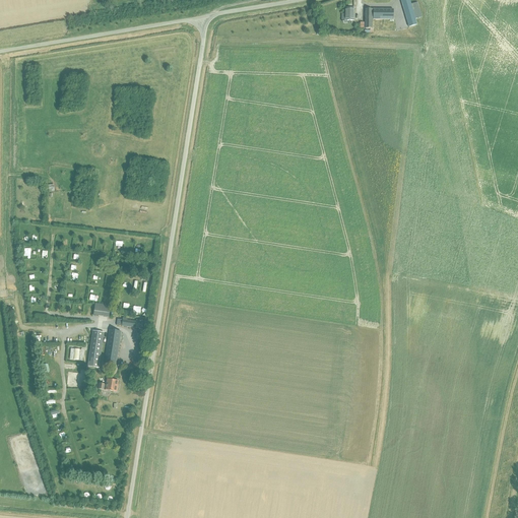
[(413,17),(419,15),(415,0),(408,2),(408,0),(399,0),(407,25),(414,23),(413,17)]
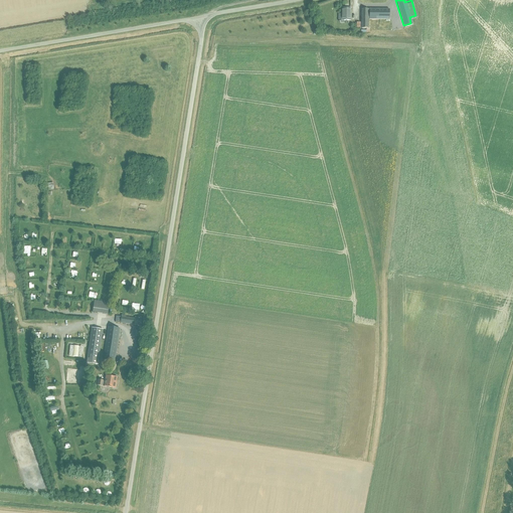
[(340,18),(348,18),(348,7),(348,5),(344,5),(344,7),(340,7),(340,18)]
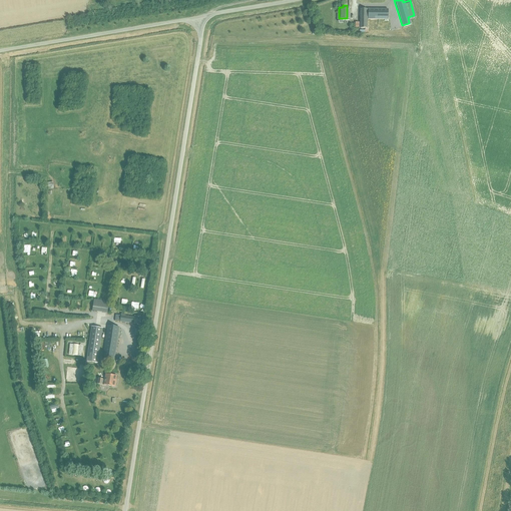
[(366,7),(366,18),(386,18),(386,7),(366,7)]
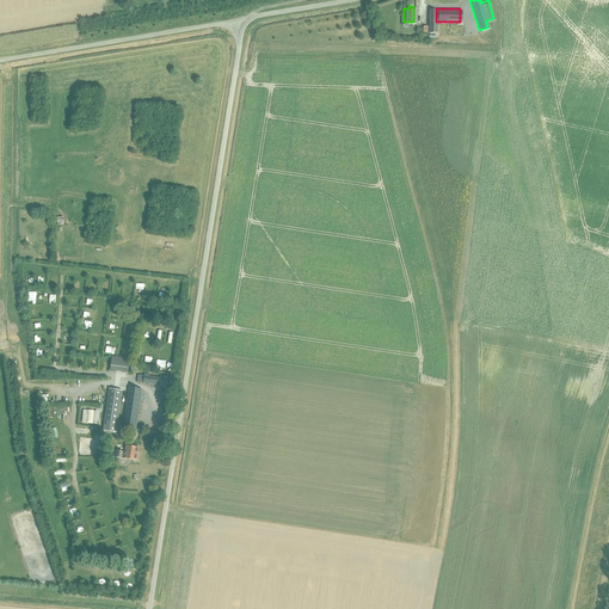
[(36,348),(36,354),(38,354),(38,363),(47,363),(47,357),(43,357),(43,348),(36,348)]
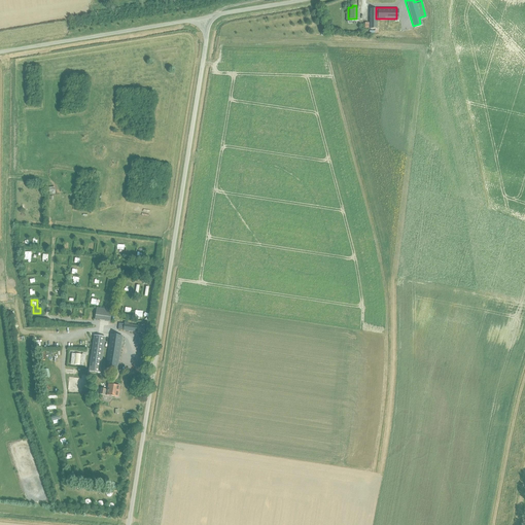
[(95,306),(93,317),(109,319),(110,308),(95,306)]
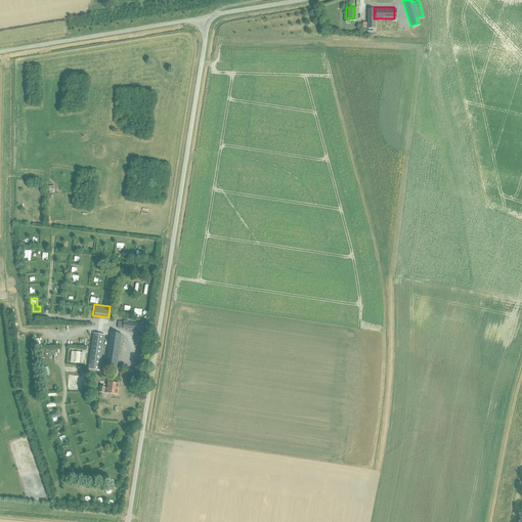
[(136,322),(126,320),(126,319),(122,318),(121,320),(116,319),(115,325),(135,329),(136,322)]
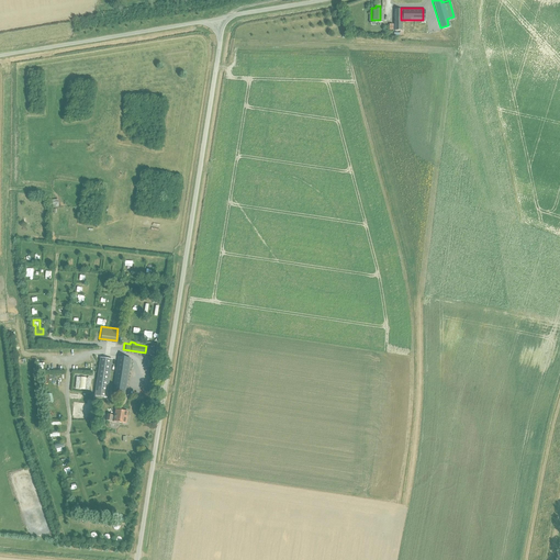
[(111,390),(123,392),(129,357),(116,355),(111,390)]
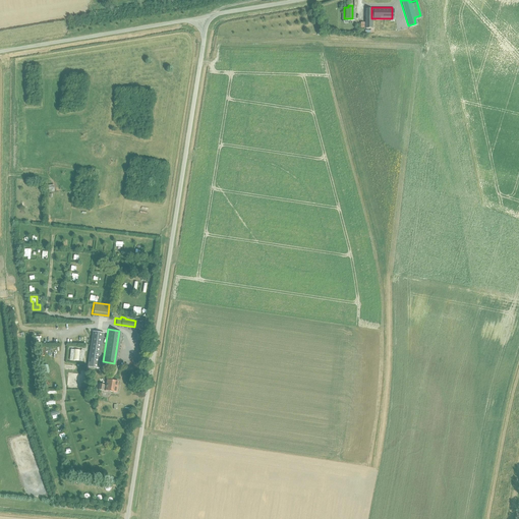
[(102,332),(92,330),(85,365),(97,366),(102,332)]
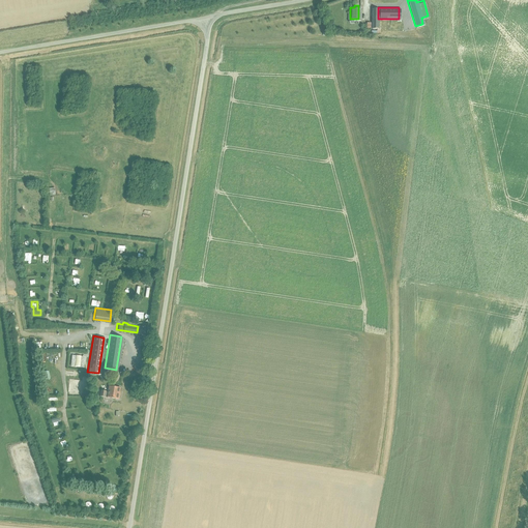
[(69,364),(82,365),(83,355),(82,355),(82,354),(81,354),(81,355),(70,353),(69,364)]
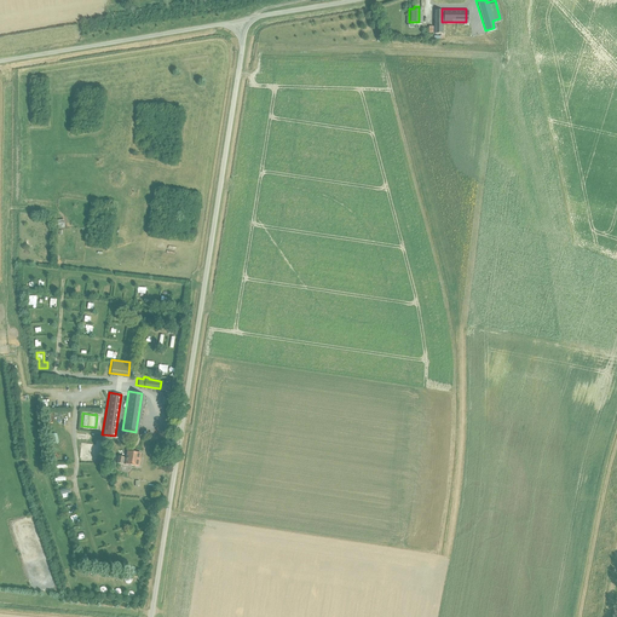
[(125,455),(116,454),(115,461),(136,465),(136,463),(137,463),(138,459),(137,459),(137,456),(138,456),(139,451),(138,451),(126,449),(125,455)]
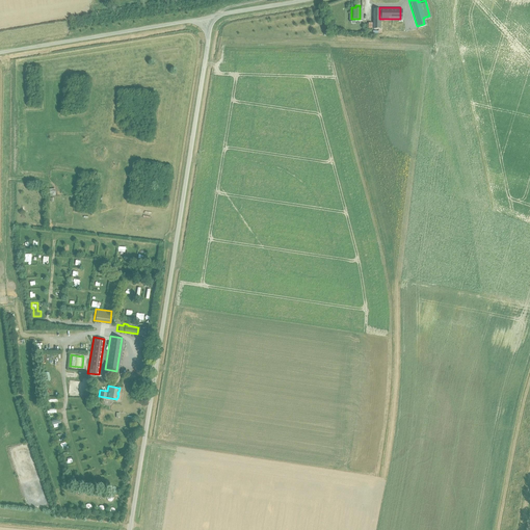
[(103,451),(97,452),(100,460),(105,459),(103,451)]
